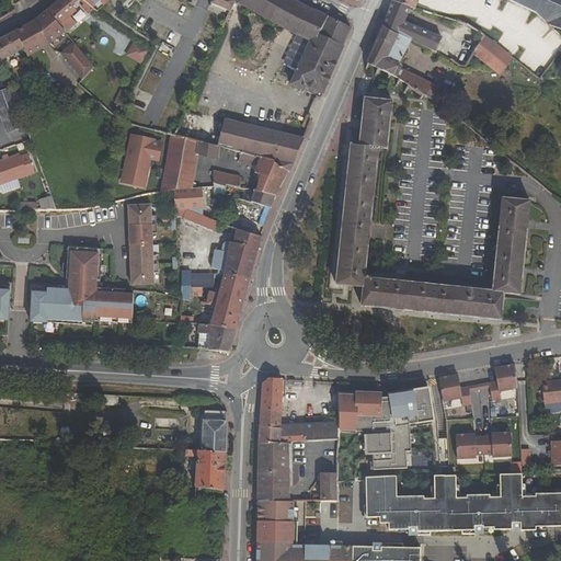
[(67,34),(78,24),(70,16),(76,12),(70,7),(78,0),(60,0),(48,10),(66,33),(67,34)]
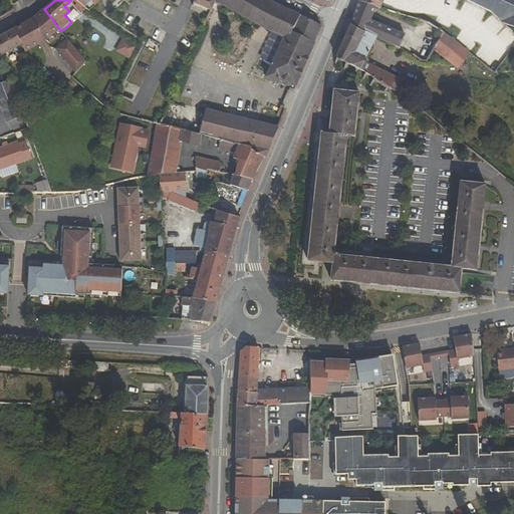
[(84,8),(93,0),(73,0),(76,2),(84,8)]
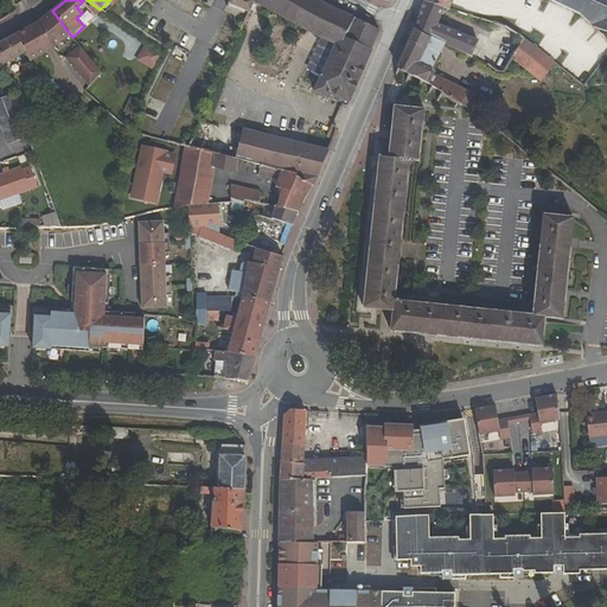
[(229,0),(227,6),(249,17),(255,4),(248,0),(229,0)]
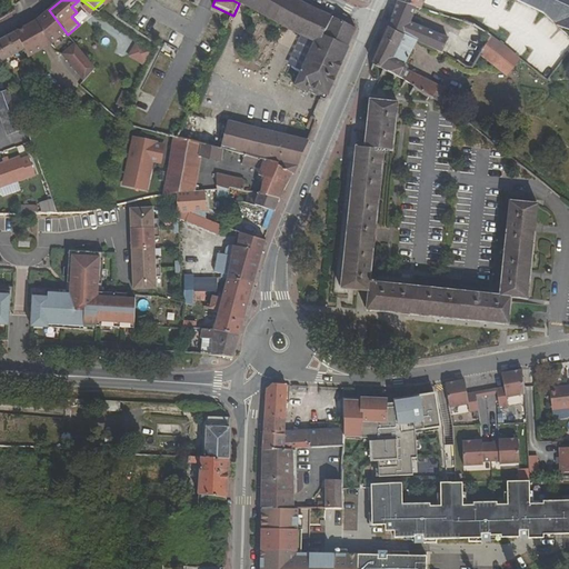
[(232,0),(239,3),(285,28),(301,37),(315,42),(296,85),(308,91),(310,86),(328,93),(356,29),(299,0),(232,0)]
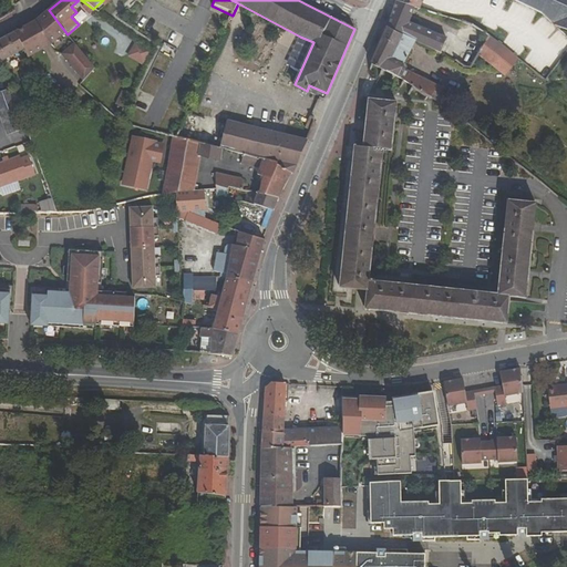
[(566,0),(513,0),(540,13),(557,28),(566,30),(566,0)]
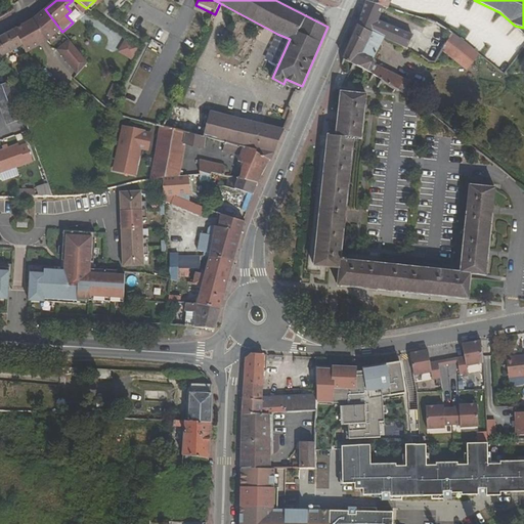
[(86,8),(78,2),(74,7),(83,14),(88,9),(86,8)]
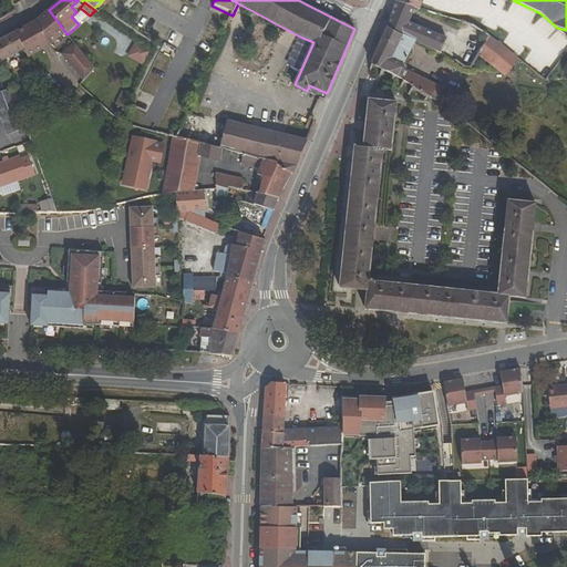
[(414,7),(397,2),(387,28),(414,41),(441,53),(447,39),(409,23),(414,7)]
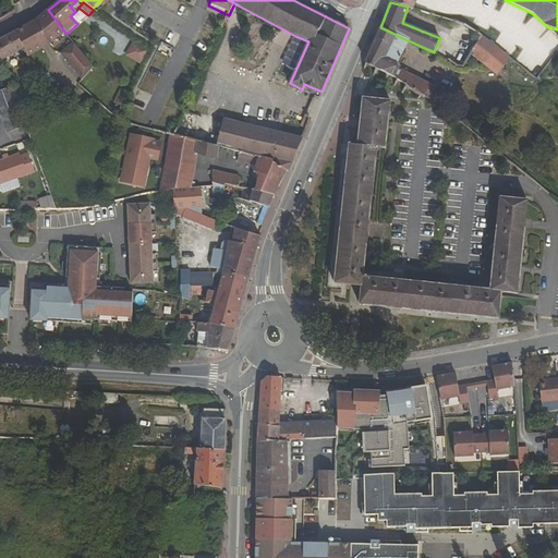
[(223,27),(267,50),(279,27),(234,3),(229,15),(223,27)]
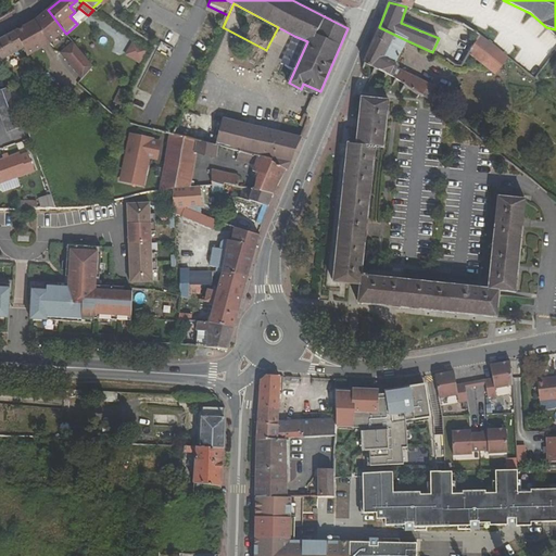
[(65,33),(48,10),(34,21),(49,43),(65,33)]
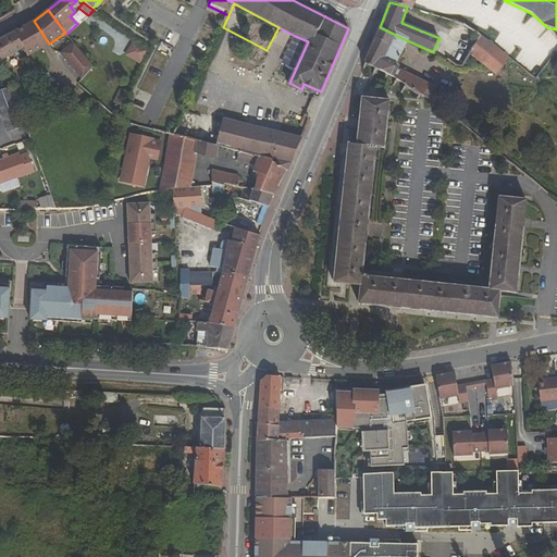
[(42,48),(49,44),(34,21),(27,25),(42,48)]
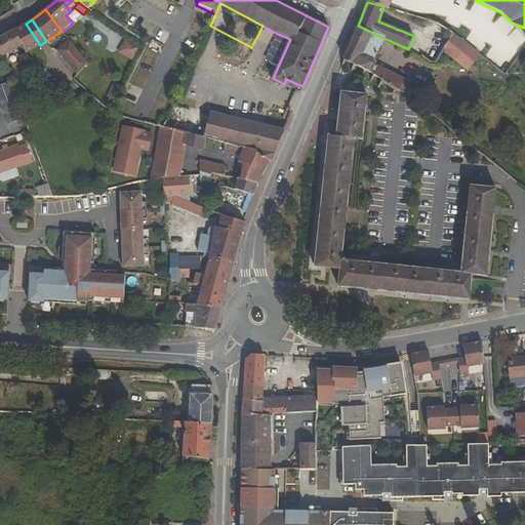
[(26,24),(13,30),(23,45),(26,53),(40,45),(26,24)]
